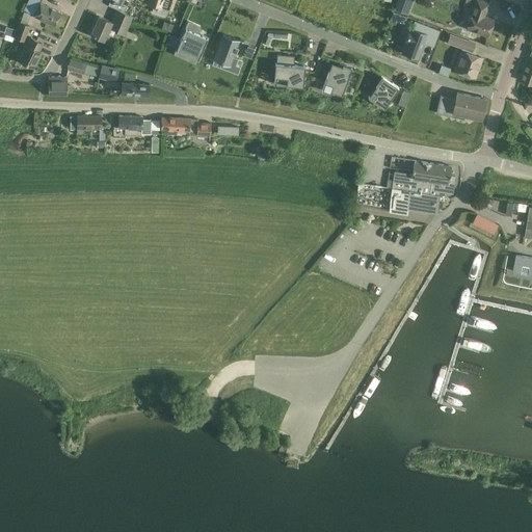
[(54,25),(60,12),(41,2),(41,0),(28,0),(24,9),(54,25)]
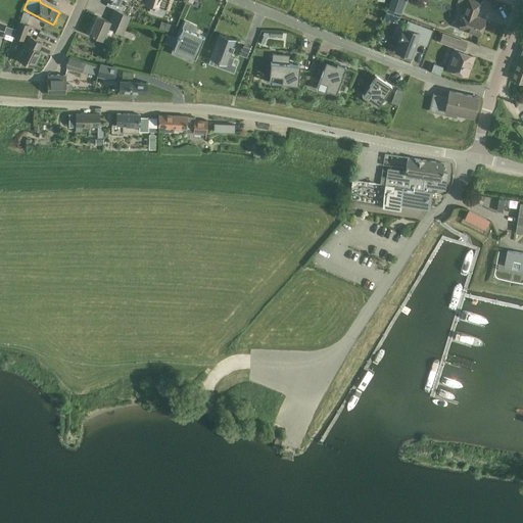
[(173,4),(174,0),(144,0),(143,4),(151,6),(149,12),(163,16),(165,10),(172,11),(174,4),(173,4)]
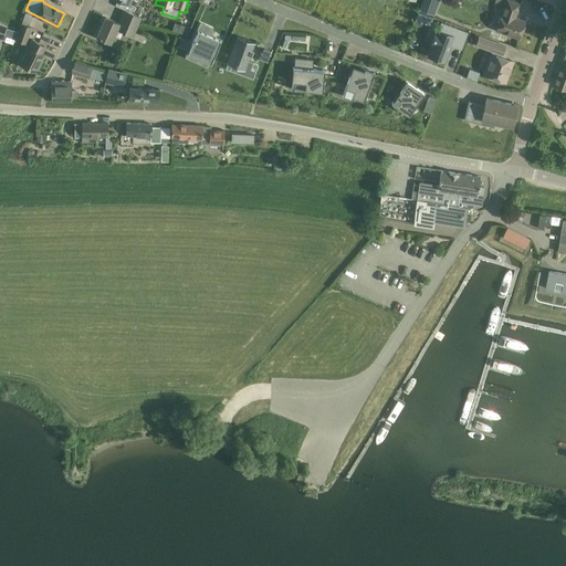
[(423,0),(421,10),(437,14),(441,0),(423,0)]
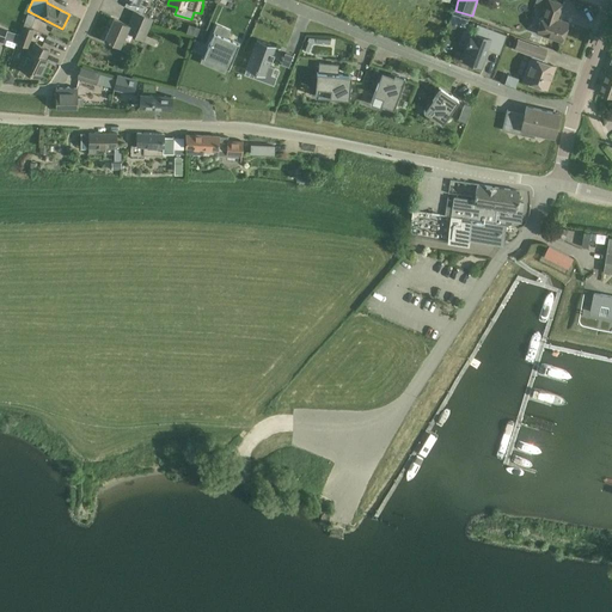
[(543,14),(536,34),(561,42),(568,23),(557,19),(562,5),(549,0),(548,0),(543,14)]
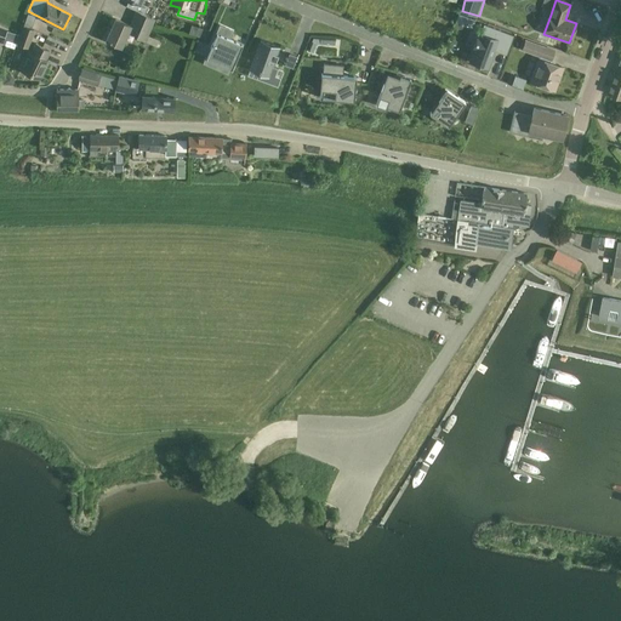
[(155,18),(142,12),(142,13),(136,10),(129,26),(115,20),(106,40),(121,47),(127,33),(146,40),(155,18)]
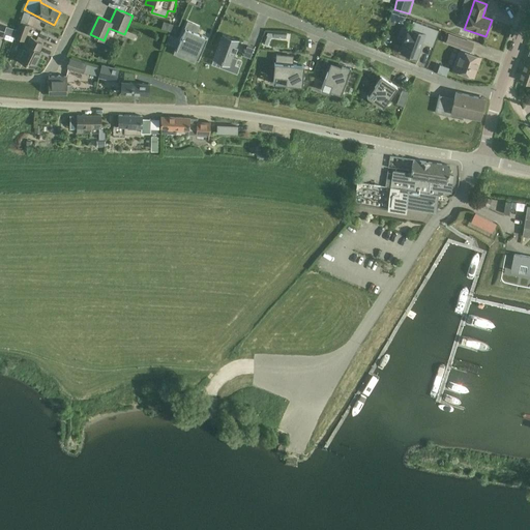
[(30,25),(27,24),(20,22),(15,38),(25,41),(30,25)]
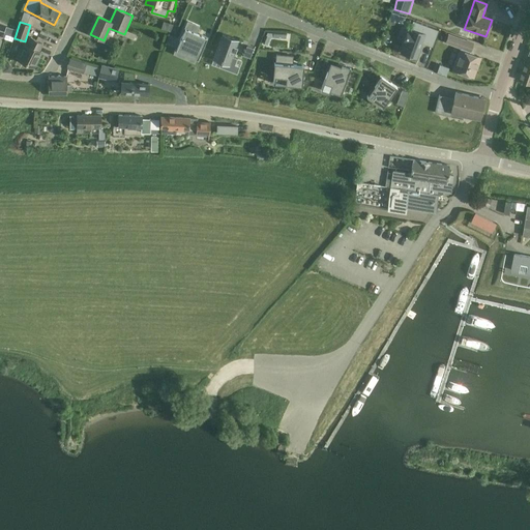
[(403,45),(400,53),(414,59),(421,42),(431,47),(436,34),(419,28),(413,26),(412,25),(410,30),(409,29),(408,31),(407,30),(402,43),(403,45)]
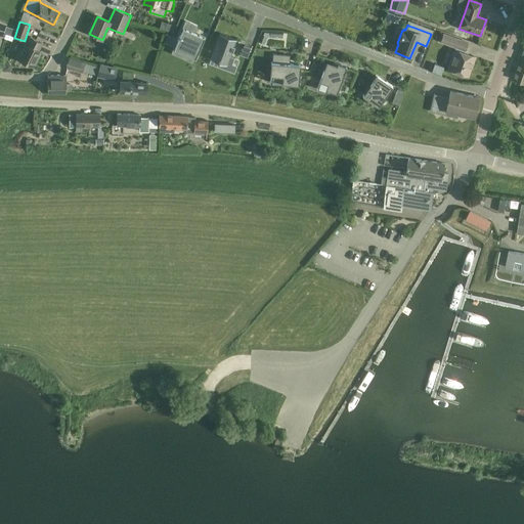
[(183,28),(174,49),(194,58),(204,37),(183,28)]
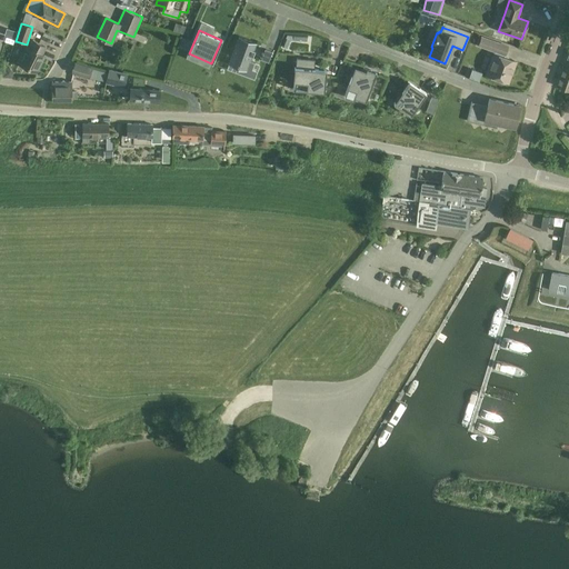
[(282,47),(287,48),(290,40),(307,41),(307,36),(287,35),(282,47)]
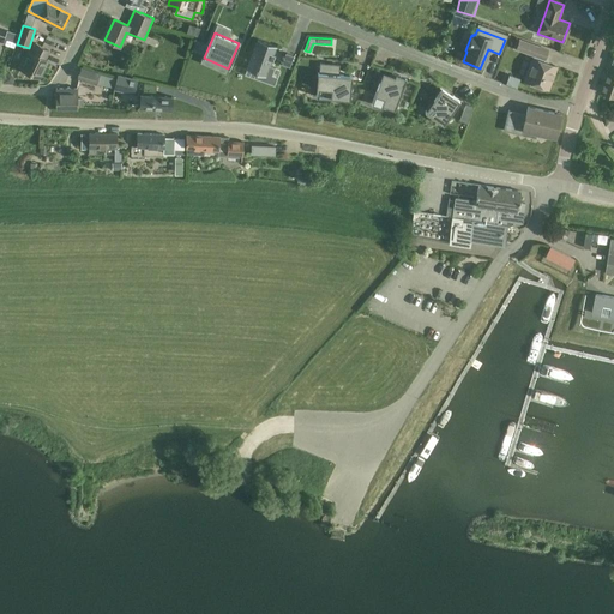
[(258,38),(246,70),(265,76),(266,73),(272,76),(275,68),(269,66),(271,60),(272,60),(275,54),(274,54),(276,46),(258,38)]
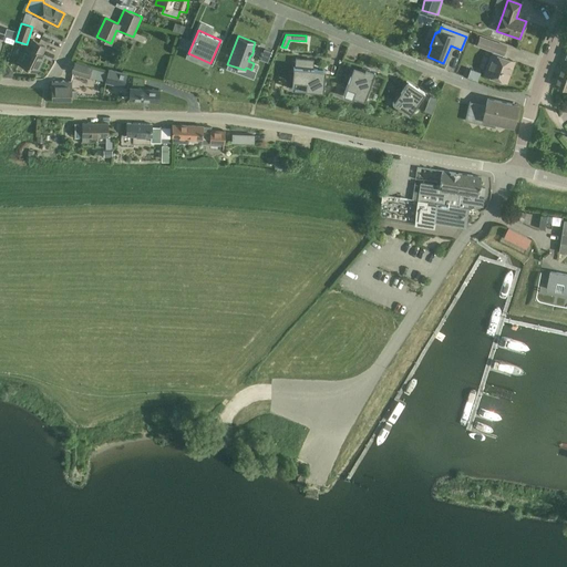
[(506,82),(511,72),(508,72),(513,61),(505,59),(506,57),(505,54),(503,53),(506,47),(480,37),(476,45),(493,52),(484,74),(506,82)]
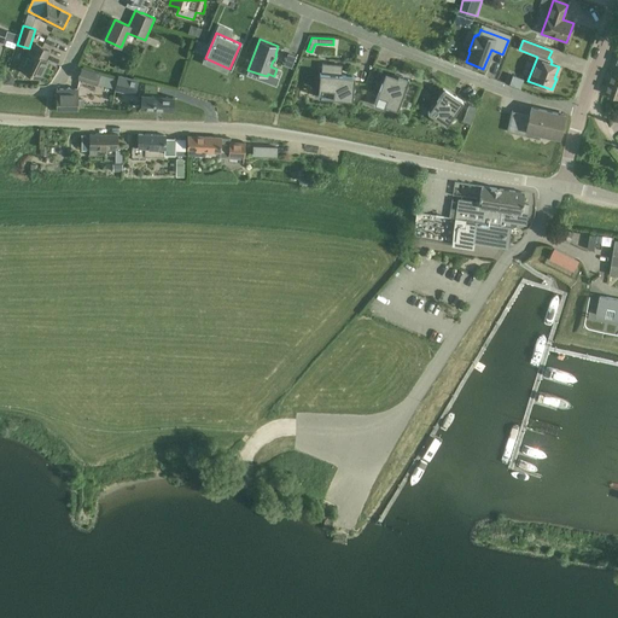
[(29,51),(21,70),(39,79),(44,69),(41,66),(48,50),(35,44),(31,52),(29,51)]
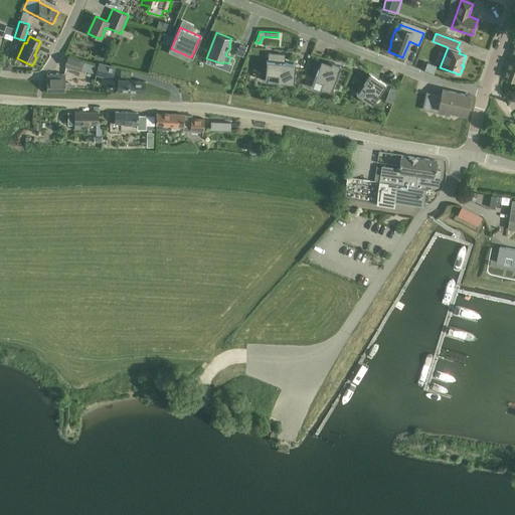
[(246,46),(239,44),(235,54),(242,56),(246,46)]
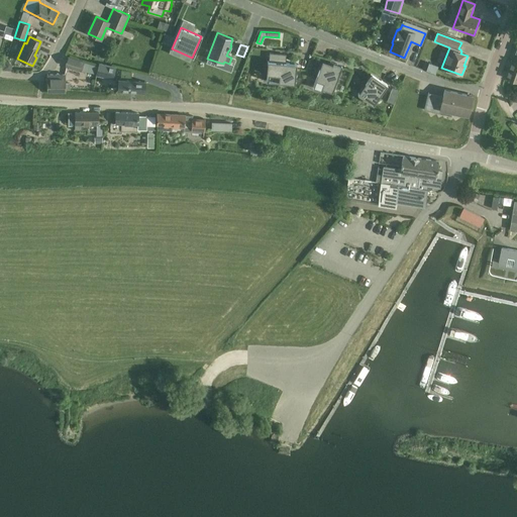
[(283,54),(274,53),(274,62),(268,61),(267,62),(268,62),(267,74),(272,75),(271,82),(294,84),(296,65),(282,63),(283,54)]
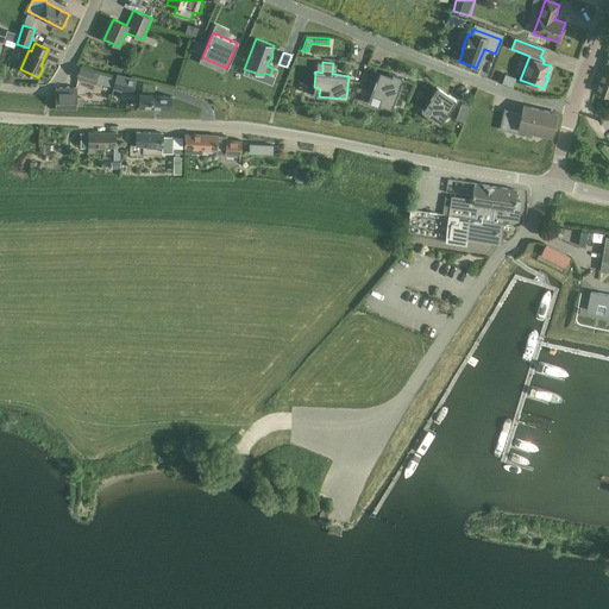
[(113,87),(115,77),(99,73),(99,71),(80,66),(76,79),(95,83),(113,87)]
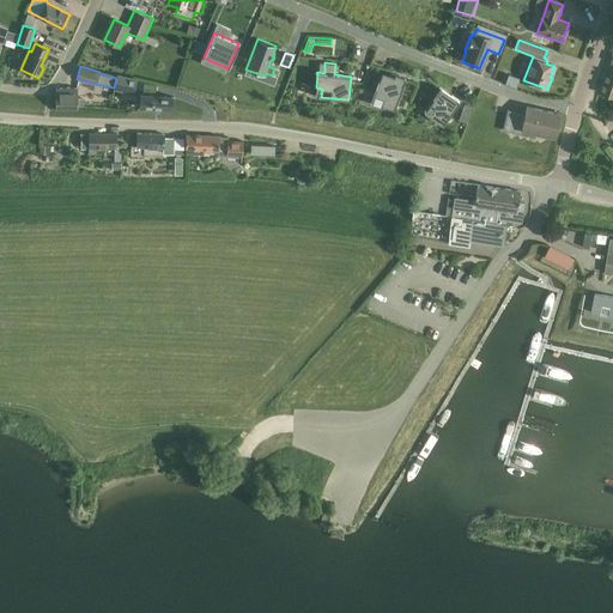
[(612,96),(612,73),(607,72),(606,72),(600,91),(612,96)]
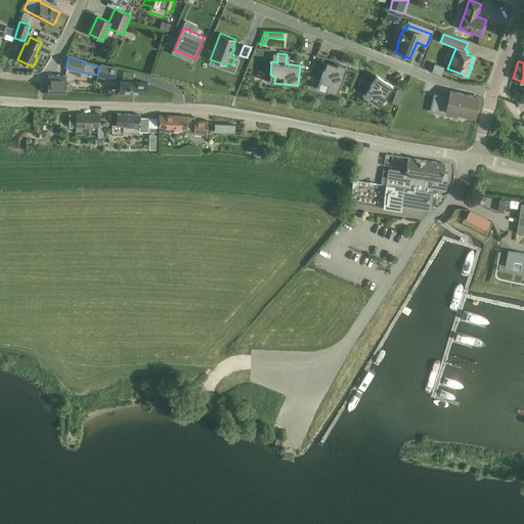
[(2,71),(11,72),(12,68),(9,63),(5,62),(2,71)]
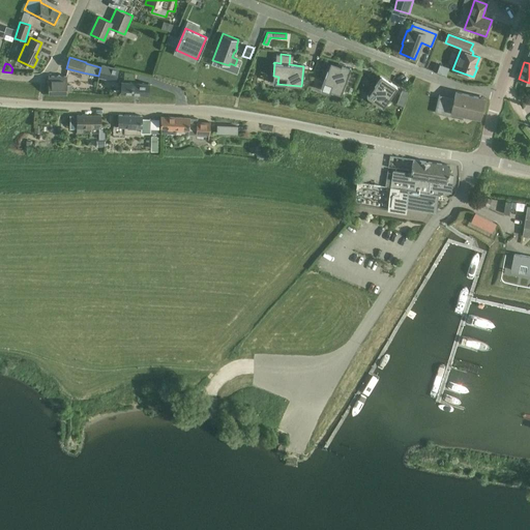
[(100,64),(100,67),(98,76),(97,78),(116,82),(119,68),(100,64)]
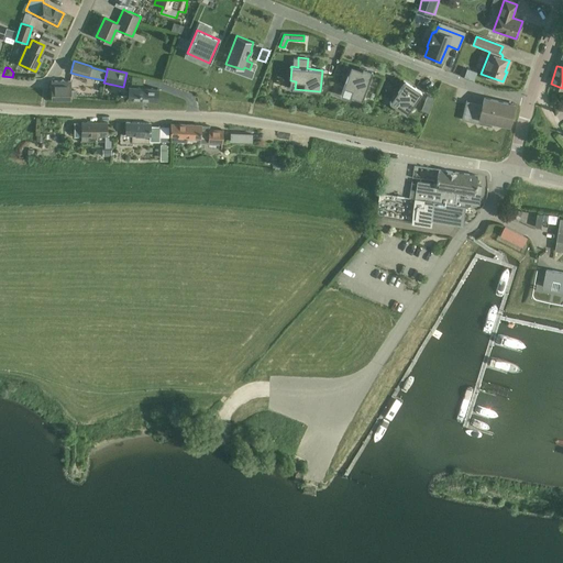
[(362,73),(351,68),(340,95),(352,100),(353,97),(361,100),(360,101),(361,101),(372,74),(363,70),(362,73)]
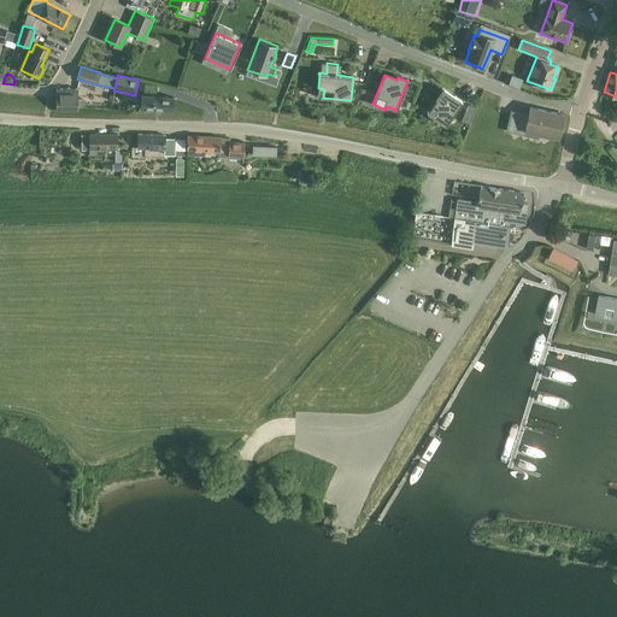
[(522,78),(511,75),(509,83),(519,88),(522,78)]
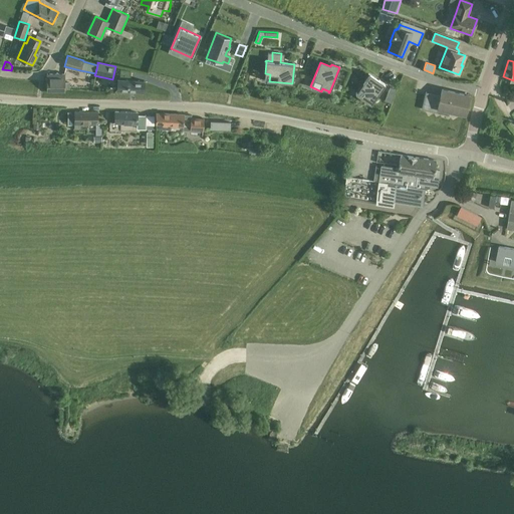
[(64,81),(64,74),(47,74),(47,92),(64,92),(64,89),(69,88),(69,81),(64,81)]
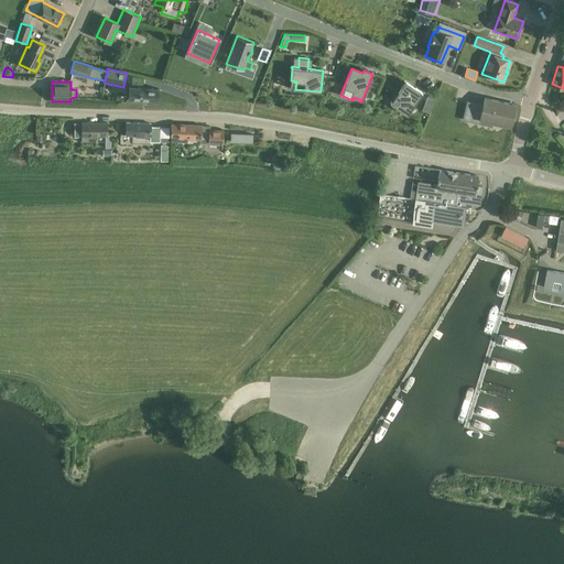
[(414,90),(404,83),(390,102),(391,104),(392,102),(400,108),(402,105),(410,110),(422,93),(415,87),(414,90)]
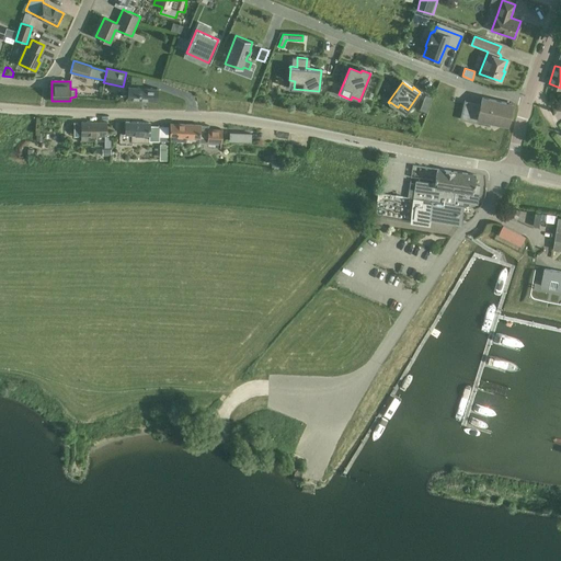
[(156,101),(157,95),(157,90),(157,89),(157,88),(128,86),(128,88),(127,99),(156,101)]
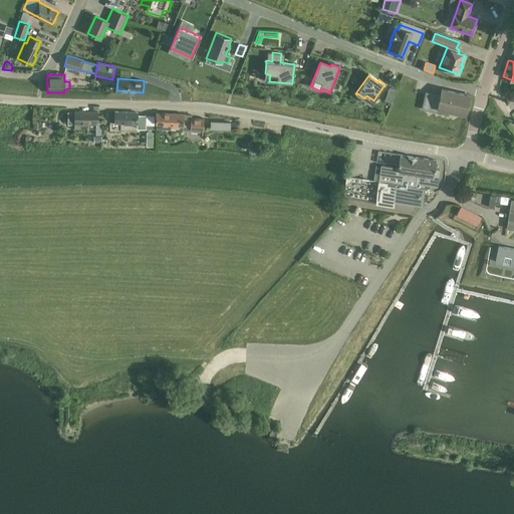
[(396,89),(390,87),(387,95),(393,97),(396,89)]
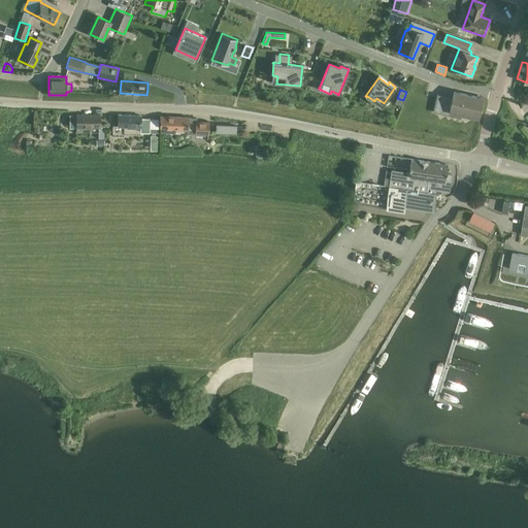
[(437,95),(433,112),(460,119),(461,114),(477,119),(483,98),(454,92),(453,98),(437,95)]
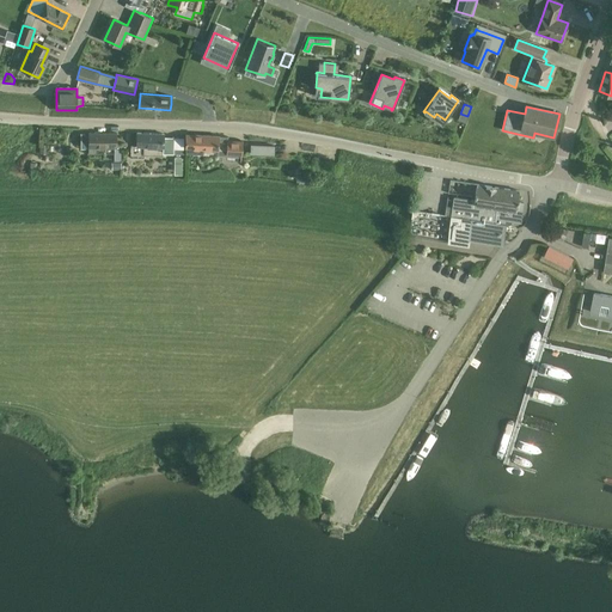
[(121,147),(116,147),(116,133),(89,133),(89,153),(114,154),(114,161),(121,161),(121,147)]
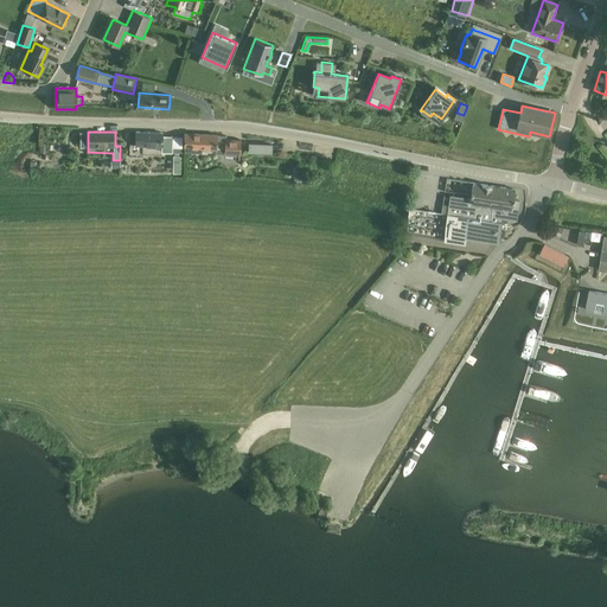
[(172,136),(163,135),(163,133),(135,132),(135,145),(142,146),(142,154),(161,155),(161,152),(173,153),(172,172),(181,173),(183,147),(172,146),(172,136)]
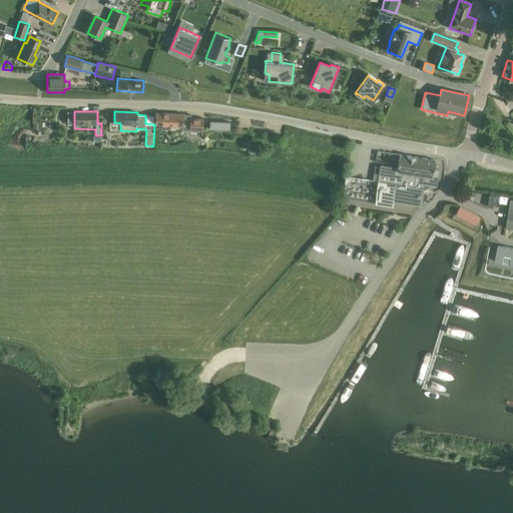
[(203,119),(190,118),(190,114),(183,114),(155,112),(155,128),(169,129),(170,125),(190,126),(190,129),(202,130),(203,119)]
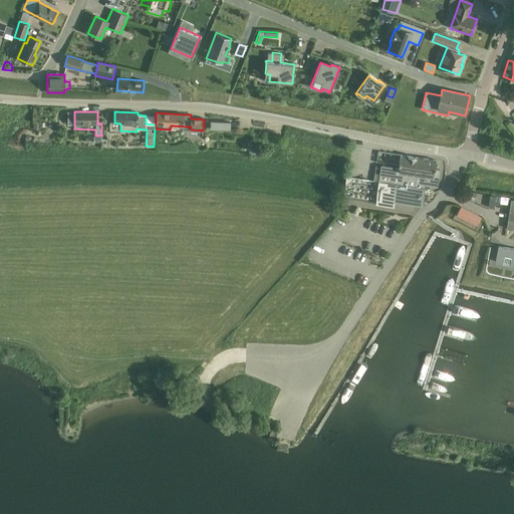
[(435,169),(436,160),(400,155),(398,169),(380,166),(378,182),(346,178),(343,197),(393,204),(394,200),(422,204),(425,184),(437,186),(440,170),(435,169)]
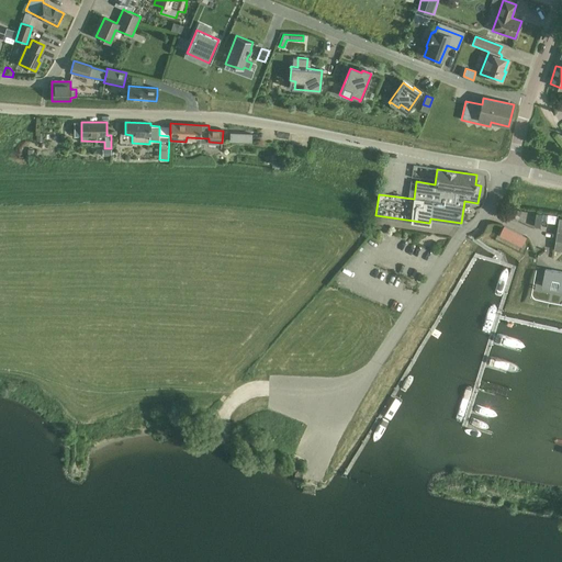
[(499,235),(521,247),(526,238),(503,227),(499,235)]
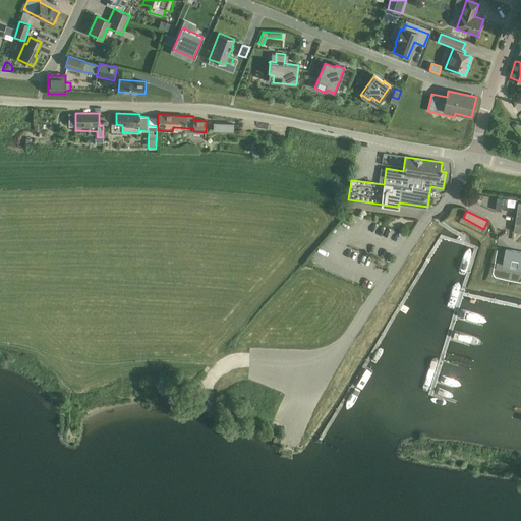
[(520,252),(506,249),(503,267),(511,268),(512,262),(519,263),(518,270),(520,270),(520,252)]
